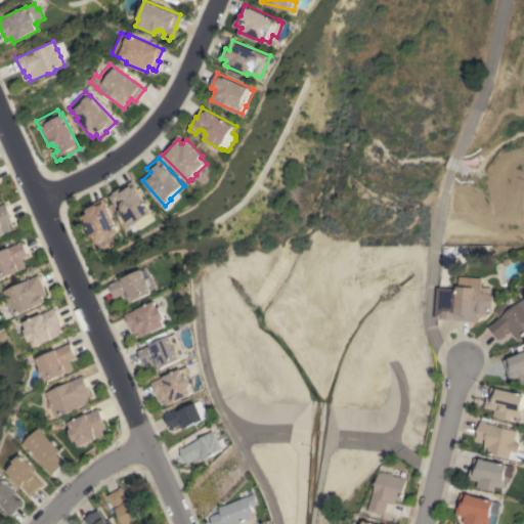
[(121,201),(118,201),(115,203),(111,195),(114,193),(113,192),(121,187),(122,187),(133,180),(155,213),(155,215),(157,217),(157,220),(142,229),(140,228),(138,225),(137,223),(130,227),(120,211),(123,208),(123,207),(123,205),(123,204),(121,201)]
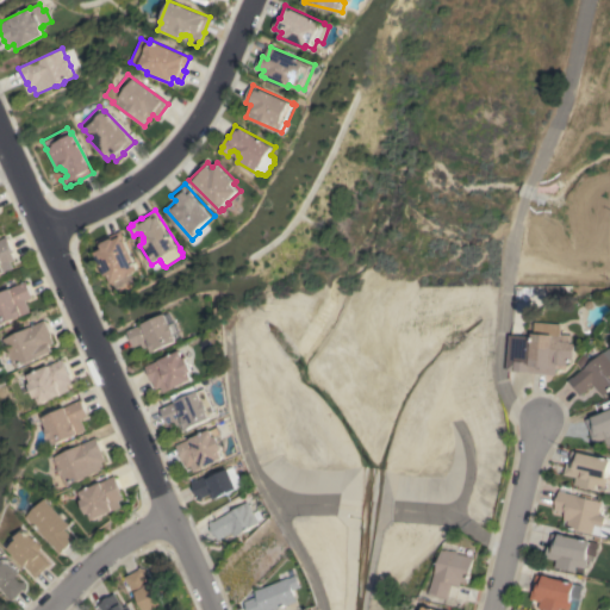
[(191,240),(197,246),(212,229),(206,223),(191,240)]
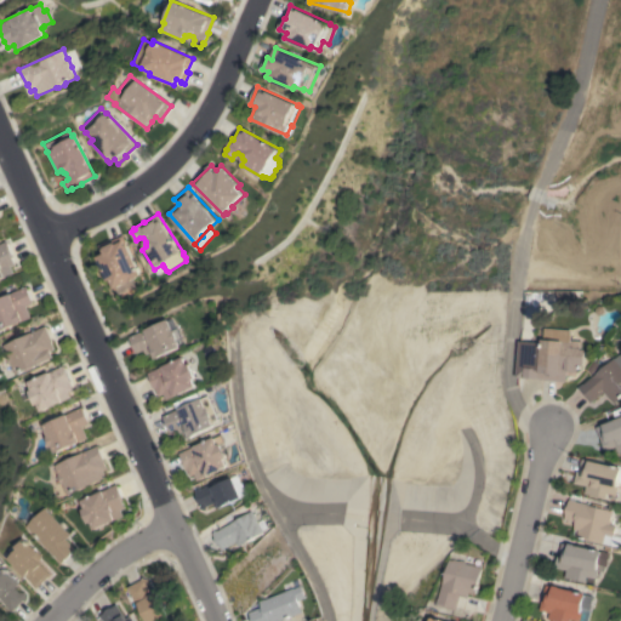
[(97,257),(103,254),(100,246),(124,234),(143,274),(142,275),(147,283),(120,295),(113,279),(109,280),(97,257)]
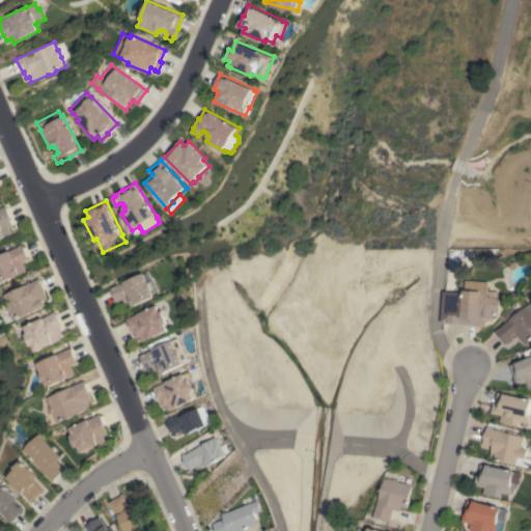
[(0,206),(4,205),(10,220),(9,220),(12,226),(9,228),(11,233),(0,239),(0,206)]
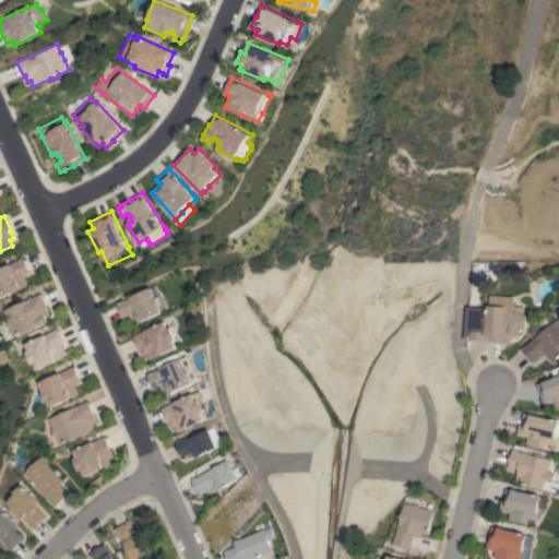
[(0,268),(23,258),(30,273),(23,275),(27,285),(0,297),(0,268)]
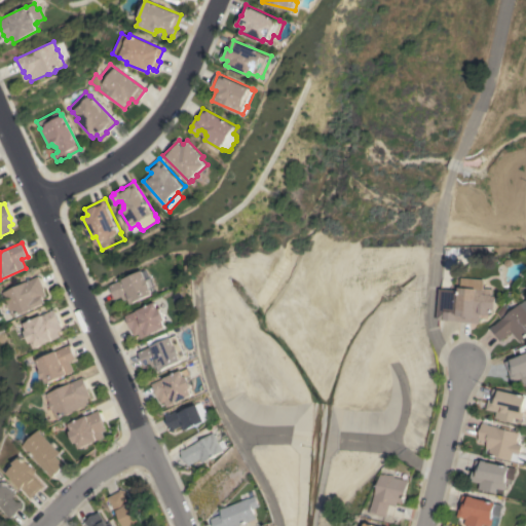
[(146,269),(148,274),(149,274),(151,277),(152,277),(156,287),(154,288),(156,291),(152,293),(153,294),(129,304),(127,299),(124,300),(122,296),(115,299),(109,286),(146,269)]
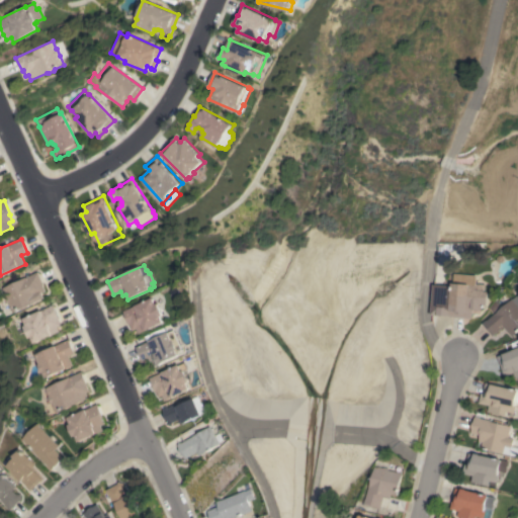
[(37,271),(44,285),(42,285),(46,291),(41,293),(44,298),(12,313),(8,304),(7,304),(4,296),(5,296),(1,288),(37,271)]
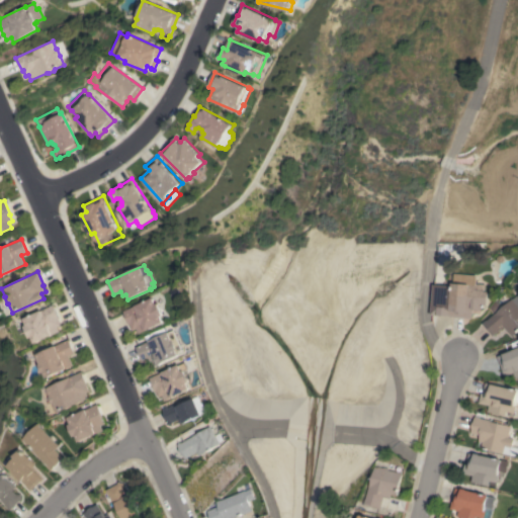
[(450,276),(467,278),(480,279),(478,310),(472,310),(471,319),(430,316),(433,285),(450,286),(450,276)]
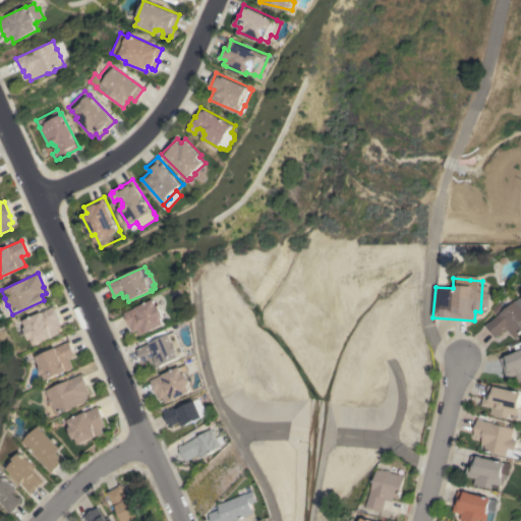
[(506,329),(495,338),(483,326),(488,321),(488,322),(514,300),(515,301),(520,295),(520,332),(514,339),(506,329)]
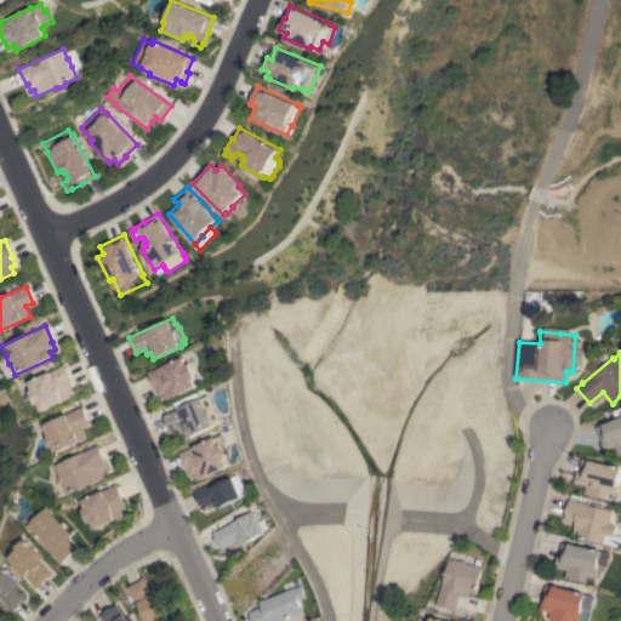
[(183,357),(187,364),(189,363),(197,377),(194,379),(197,386),(166,400),(164,394),(159,397),(155,388),(155,389),(148,374),(183,357)]
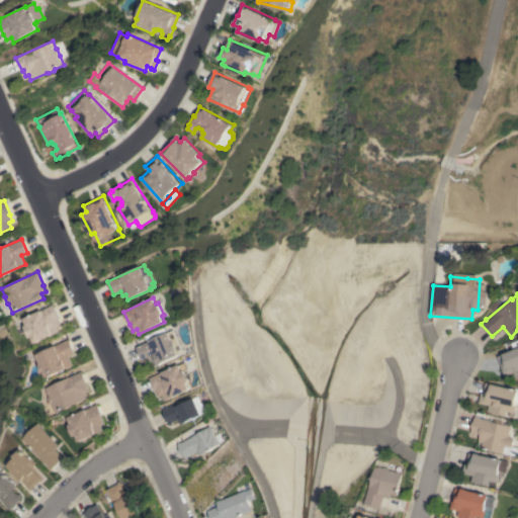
[(59,318),(58,319),(61,325),(57,326),(59,332),(33,343),(30,337),(28,338),(23,326),(25,325),(22,318),(53,305),(59,318)]
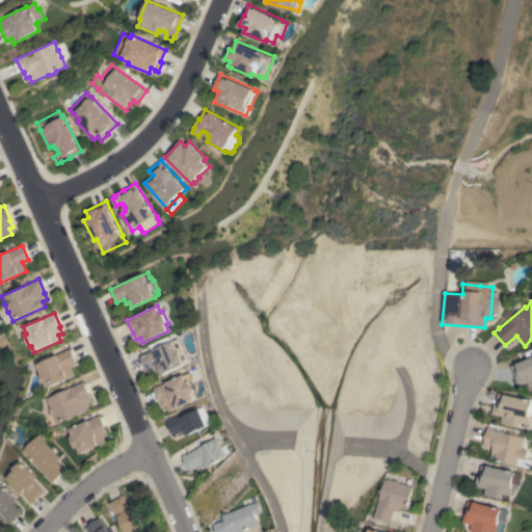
[(180,339),(188,360),(183,362),(184,365),(161,375),(158,370),(155,371),(153,367),(145,370),(139,356),(180,339)]
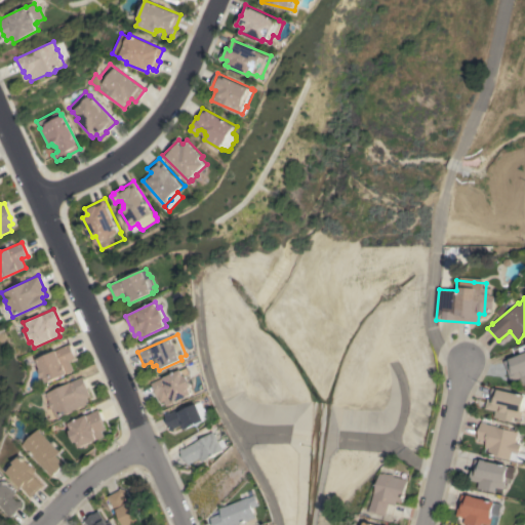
[(46,382),(43,376),(42,377),(39,369),(40,368),(35,359),(69,344),(75,358),(70,361),(74,370),(46,382)]
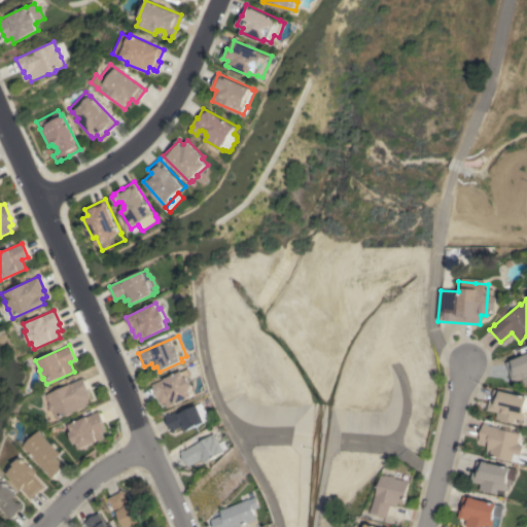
[(505,361),(526,352),(526,384),(525,385),(524,383),(523,383),(522,380),(514,383),(505,361)]
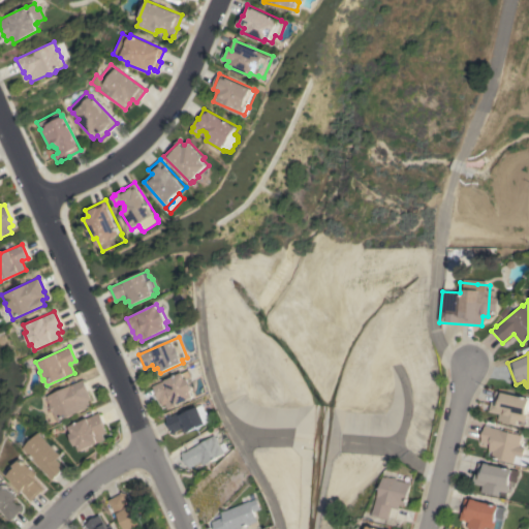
[(190,370),(192,376),(189,378),(194,390),(192,391),(194,398),(168,409),(166,403),(162,405),(160,399),(159,400),(153,385),(190,370)]
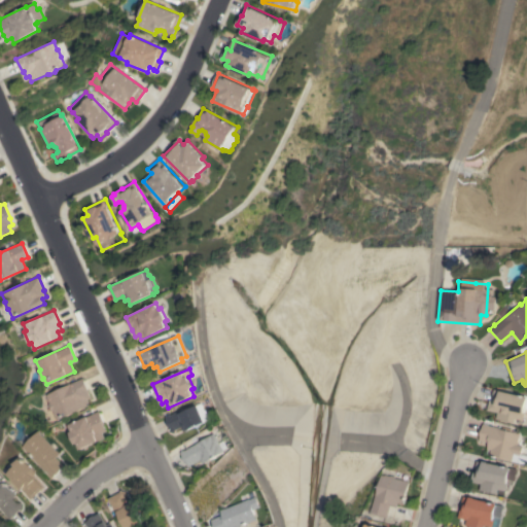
[(82,378),(89,391),(88,392),(91,398),(88,399),(90,405),(71,413),(72,414),(66,417),(66,416),(57,420),(53,410),(51,411),(48,403),(49,403),(45,395),(82,378)]
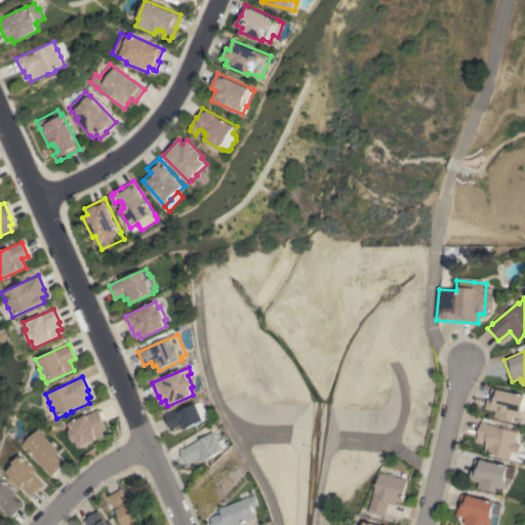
[(495,417),(495,415),(494,414),(495,410),(485,408),(487,398),(489,399),(491,388),(523,396),(524,394),(524,407),(522,407),(521,411),(522,411),(521,418),(520,418),(519,422),(516,421),(517,417),(514,416),(513,421),(495,417)]
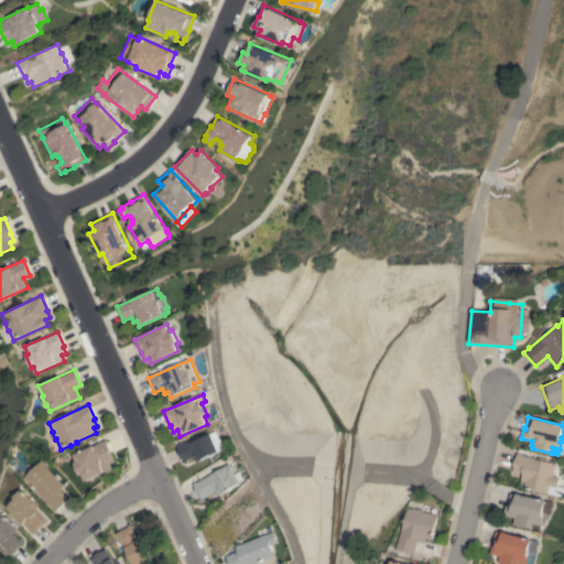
[(182,444),(194,438),(195,442),(216,432),(218,432),(220,437),(223,438),(226,447),(225,449),(197,462),(195,456),(190,459),(187,464),(182,462),(183,458),(182,457),(181,457),(179,451),(176,446),(182,444)]
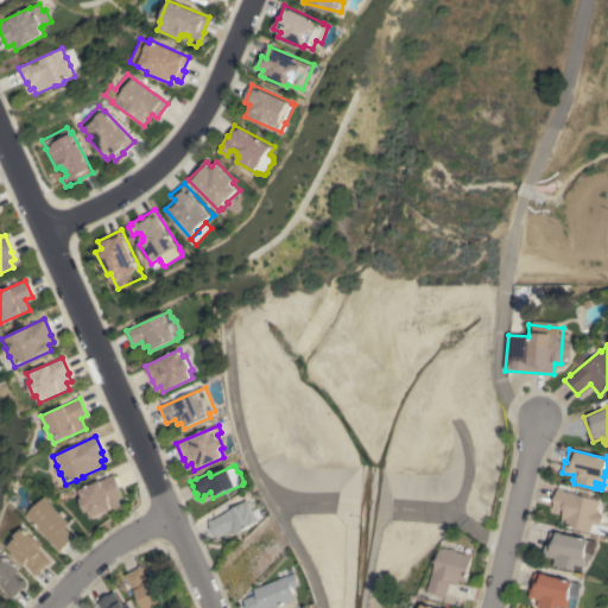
[(121,489),(120,491),(122,498),(119,499),(121,505),(92,518),(88,511),(86,513),(80,499),(82,498),(78,489),(114,474),(121,489)]
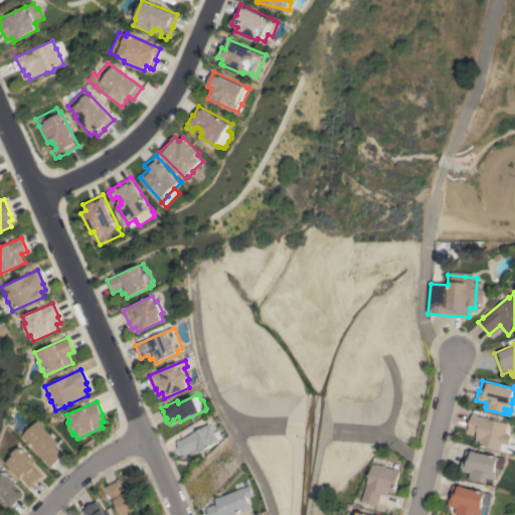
[(514,445),(514,454),(499,451),(500,450),(478,446),(479,440),(475,439),(476,433),(468,431),(469,424),(468,424),(469,419),(470,419),(472,413),(477,414),(477,415),(486,417),(485,418),(489,419),(490,417),(499,418),(499,421),(506,423),(505,426),(506,426),(505,431),(506,432),(505,435),(510,436),(508,444),(514,445)]
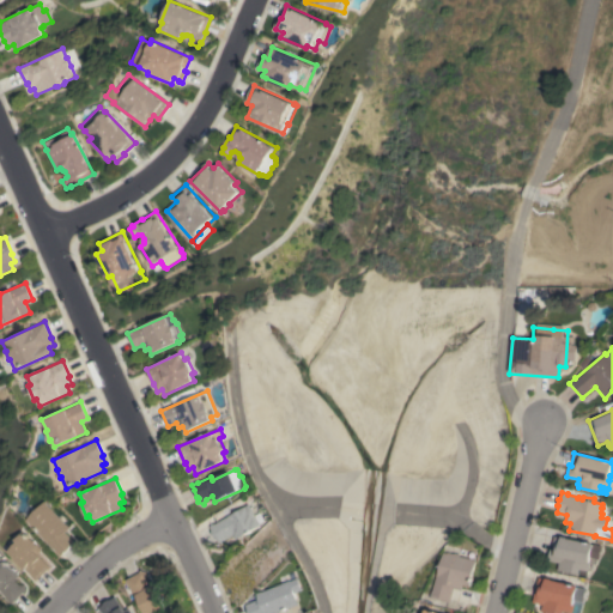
[(65,525),(65,523),(68,528),(65,532),(73,541),(68,546),(70,547),(65,552),(65,551),(60,556),(24,520),(42,502),(65,525)]
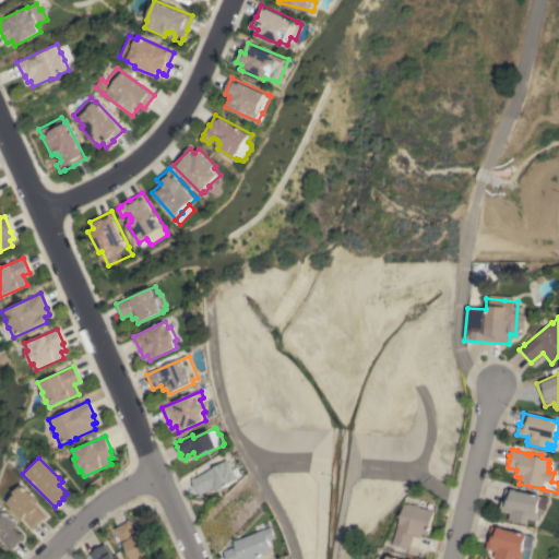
[(195,477),(195,478),(205,472),(206,473),(227,460),(238,478),(216,491),(213,487),(200,495),(198,490),(197,490),(193,485),(194,484),(191,479),(195,477)]
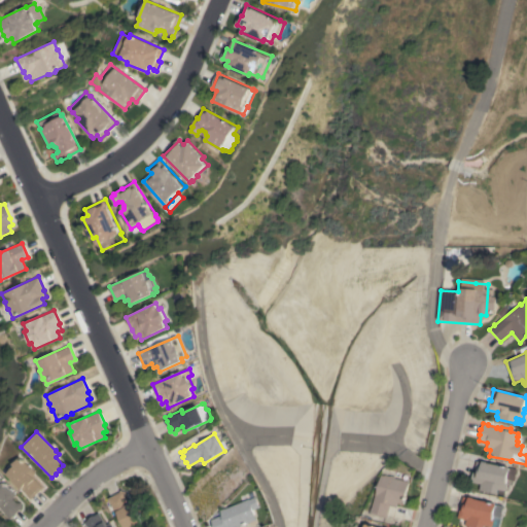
[(27,464),(27,463),(31,467),(36,472),(32,477),(43,487),(31,499),(21,489),(21,490),(16,486),(18,486),(15,484),(14,484),(10,480),(10,479),(6,475),(14,465),(12,463),(20,457),(27,464)]
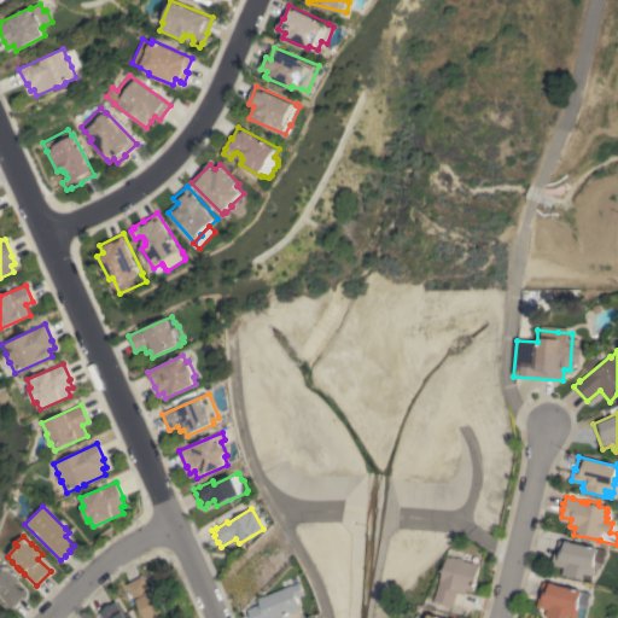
[(561,575),(563,567),(552,565),(554,553),(555,554),(557,549),(561,551),(561,548),(564,549),(566,541),(571,542),(598,548),(596,549),(606,551),(602,564),(601,563),(600,569),(595,567),(593,576),(584,573),(583,579),(561,575)]
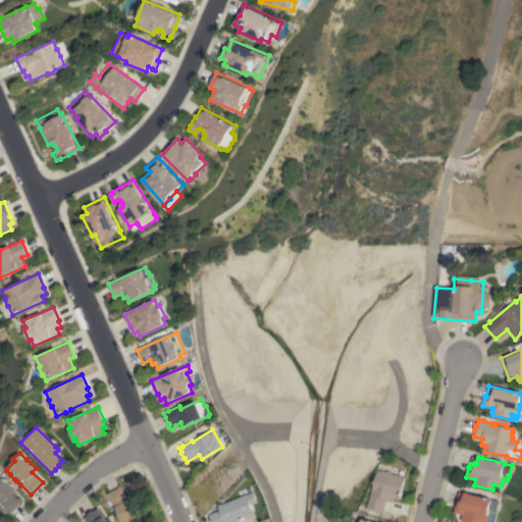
[(400,499),(395,498),(394,503),(386,501),(384,513),(367,509),(369,503),(370,503),(373,490),(378,470),(381,471),(381,470),(386,471),(390,472),(390,473),(405,477),(400,499)]
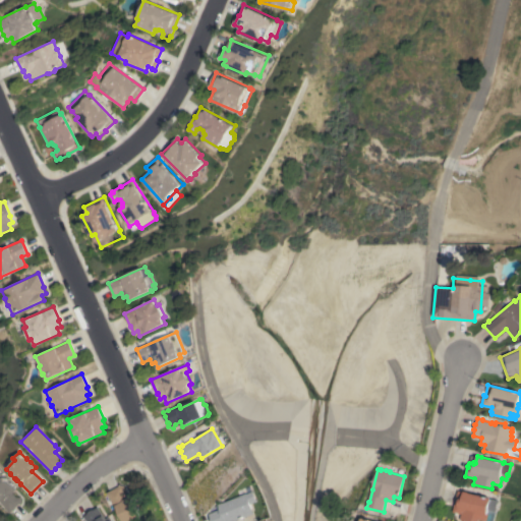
[(0,473),(15,489),(12,493),(15,497),(21,497),(21,504),(18,504),(9,513),(5,509),(6,509),(0,503),(0,473)]
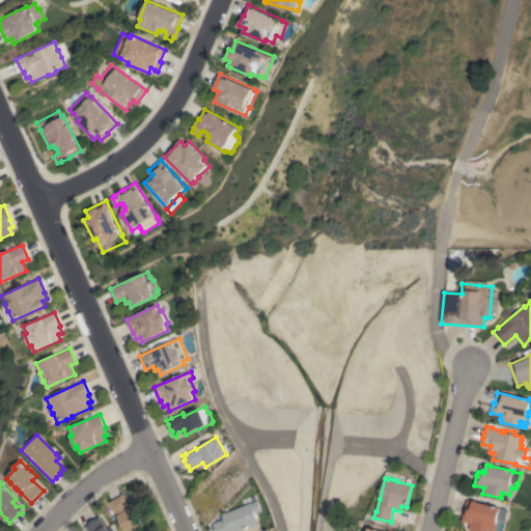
[(112,507),(109,502),(120,497),(121,494),(128,496),(127,501),(129,506),(133,503),(145,525),(136,530),(127,530),(119,518),(117,519),(112,507)]
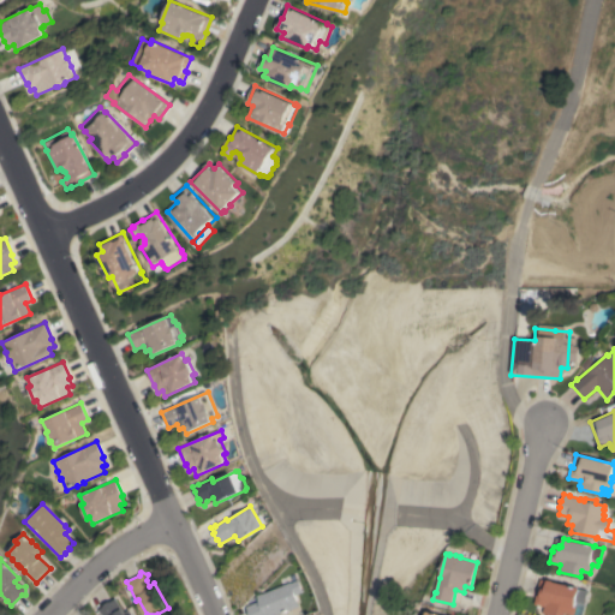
[(579,587),(587,590),(584,603),(585,603),(581,614),(573,614),(565,614),(563,614),(547,614),(542,614),(544,607),(533,604),(539,578),(553,580),(553,581),(579,587)]
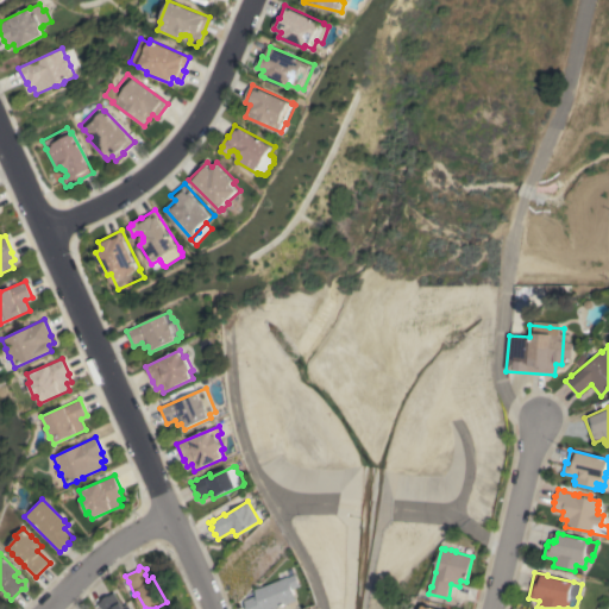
[(275,608),(245,608),(245,607),(246,607),(244,601),(257,595),(255,589),(259,588),(289,576),(289,577),(296,575),(300,586),(294,589),(299,600),(275,608)]
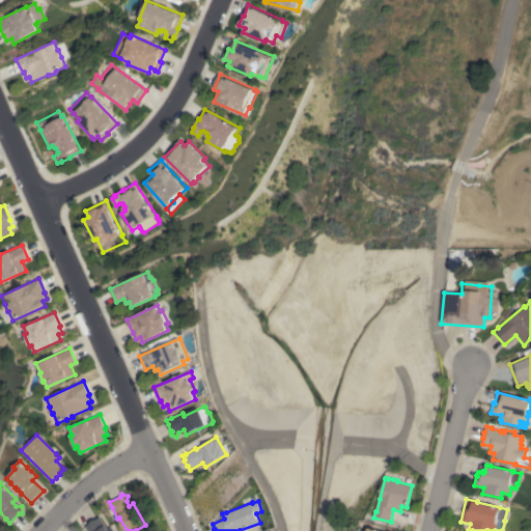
[(108,529),(111,526),(114,530),(88,530),(85,526),(90,524),(89,523),(94,519),(95,520),(100,516),(108,529)]
